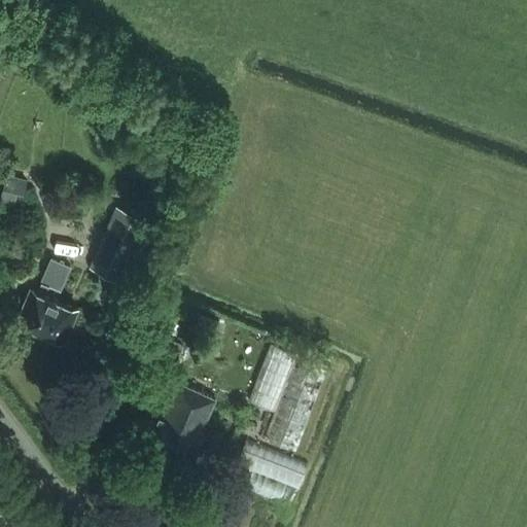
[(198,139),(189,139),(188,151),(197,152),(198,139)]
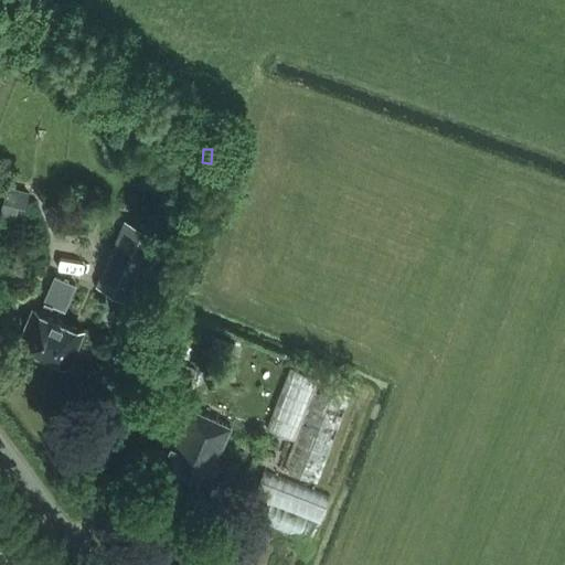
[(6,193),(0,215),(0,219),(21,223),(27,199),(6,193)]
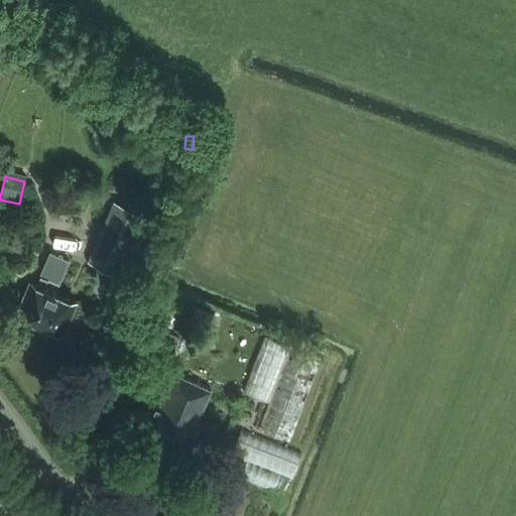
[(83,256),(105,265),(100,277),(125,288),(156,213),(108,194),(83,256)]
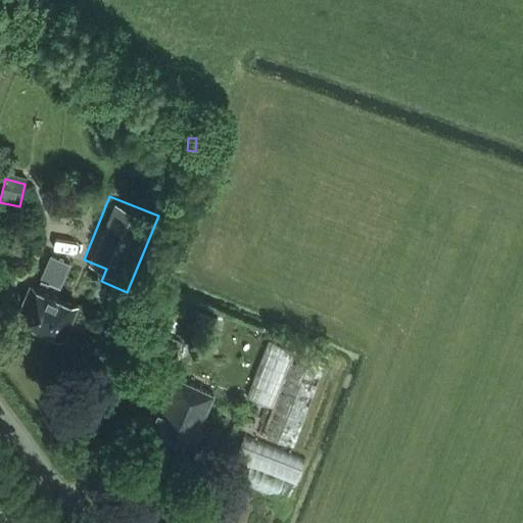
[(18,315),(40,324),(41,328),(47,331),(50,329),(65,335),(78,305),(51,293),(55,284),(59,287),(73,258),(54,250),(38,288),(31,285),(18,315)]
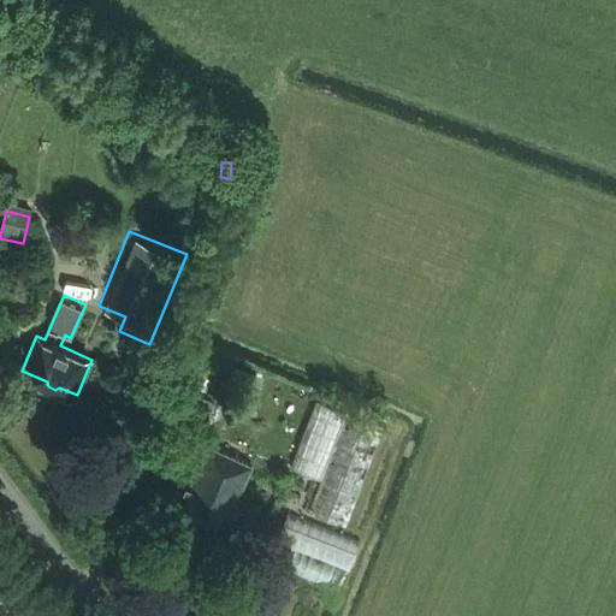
[(217,403),(188,391),(178,413),(207,426),(217,403)]
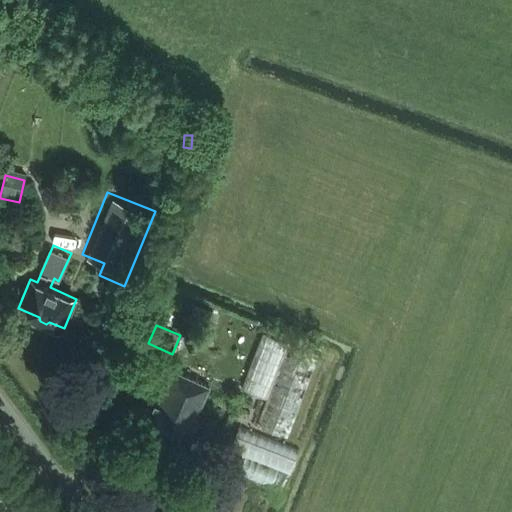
[(286,439),(321,354),(266,332),(243,388),(268,398),(257,426),(286,439)]
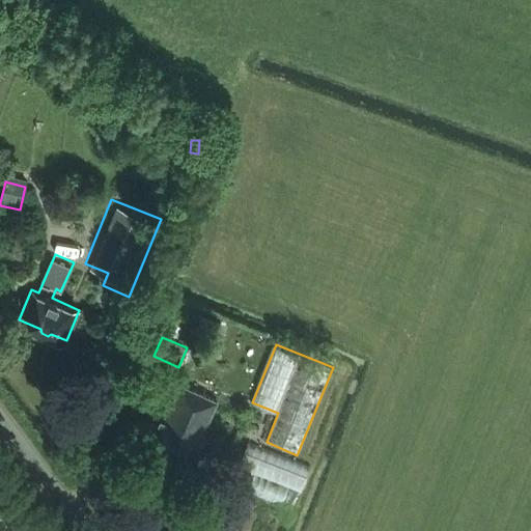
[(162,419),(151,443),(193,462),(203,438),(201,437),(218,400),(180,384),(165,420),(162,419)]
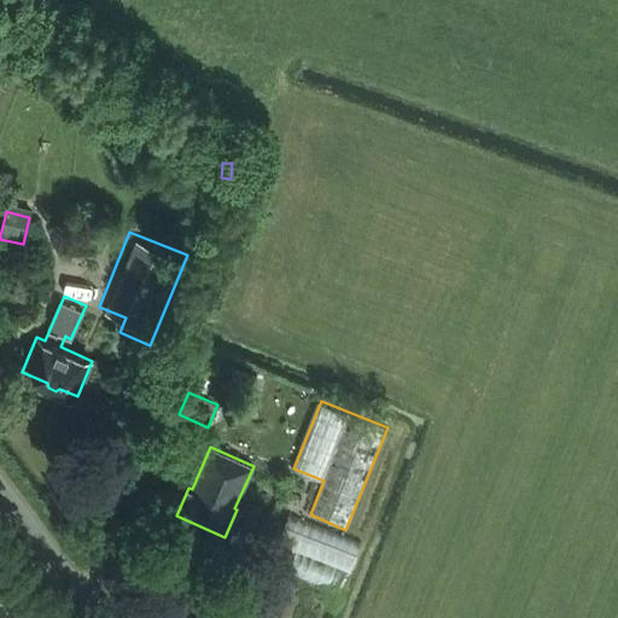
[(363,544),(290,517),(279,546),(353,573),(363,544)]
